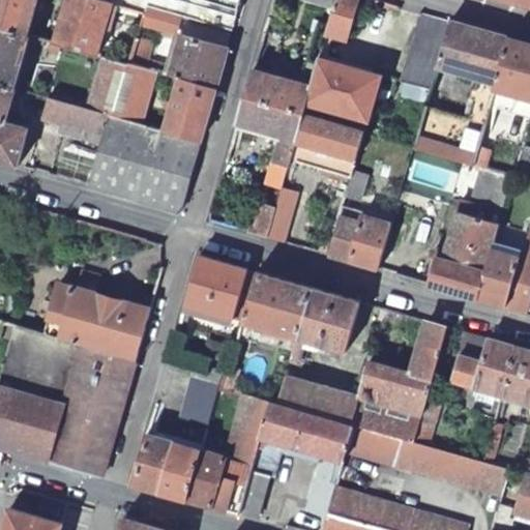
[(35,0),(0,0),(0,24),(27,32),(35,0)]
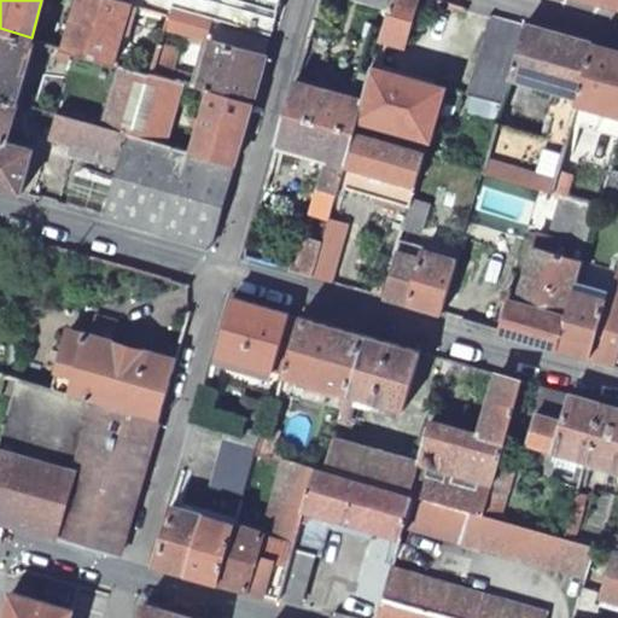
[(129,3),(121,0),(77,0),(66,47),(114,62),(129,3)]
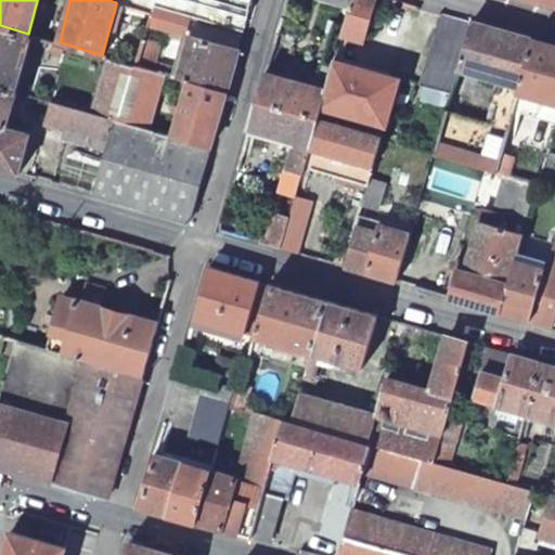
[(108,0),(116,2),(149,11),(150,11),(152,5),(241,33),(250,0),(108,0)]
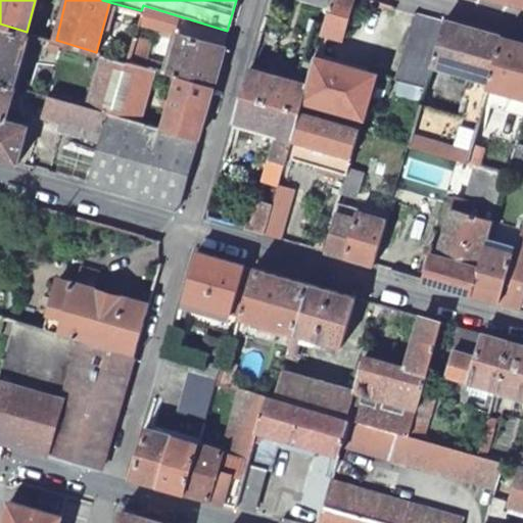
[(330,0),(294,0),(327,10),(330,0)]
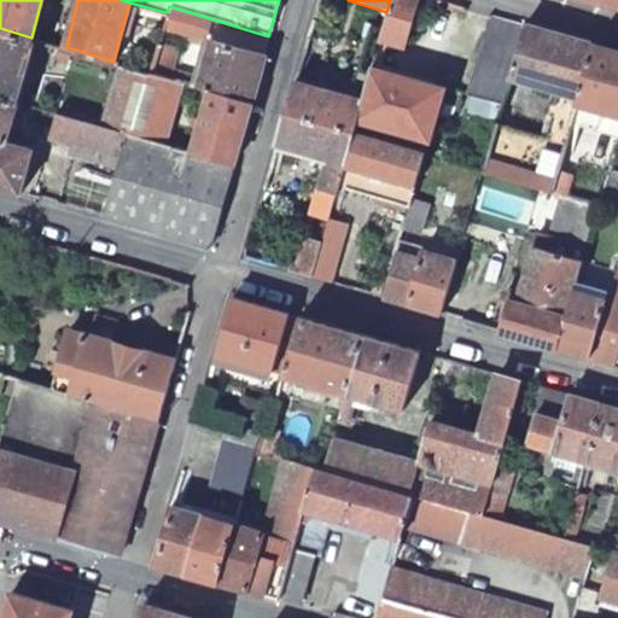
[(390,0),(386,12),(379,40),(404,47),(418,0),(390,0)]
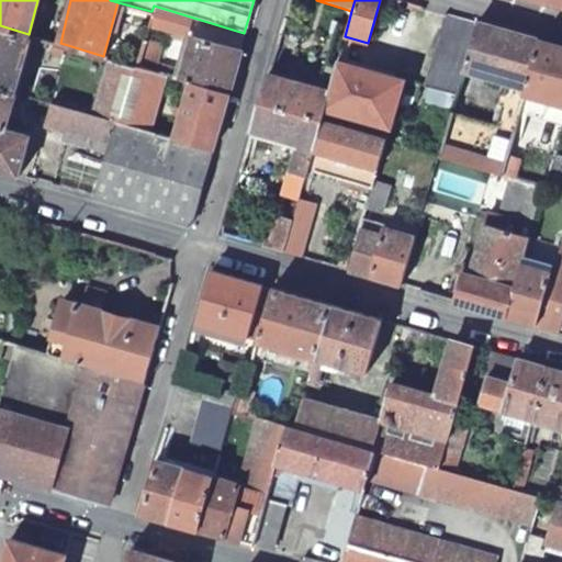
[(152,11),(150,11),(147,24),(182,34),(186,21),(152,11)]
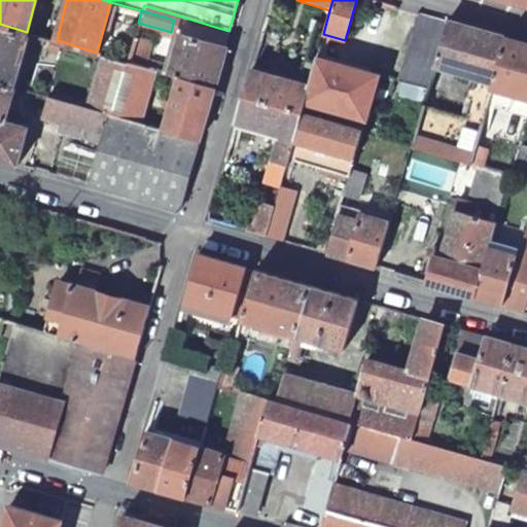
[(268,10),(264,25),(278,29),(282,14),(268,10)]
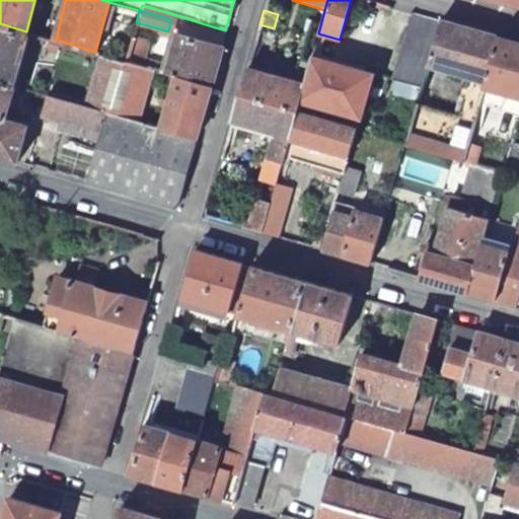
[(426,65),(439,21),(411,14),(390,78),(421,86),(426,65)]
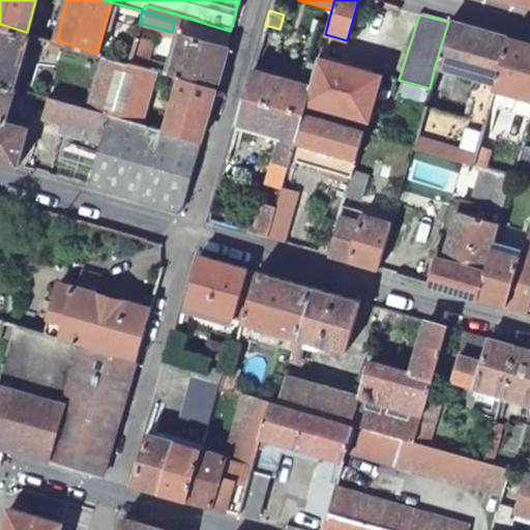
[(494,83),(507,39),(448,22),(435,66),(476,78),(494,83)]
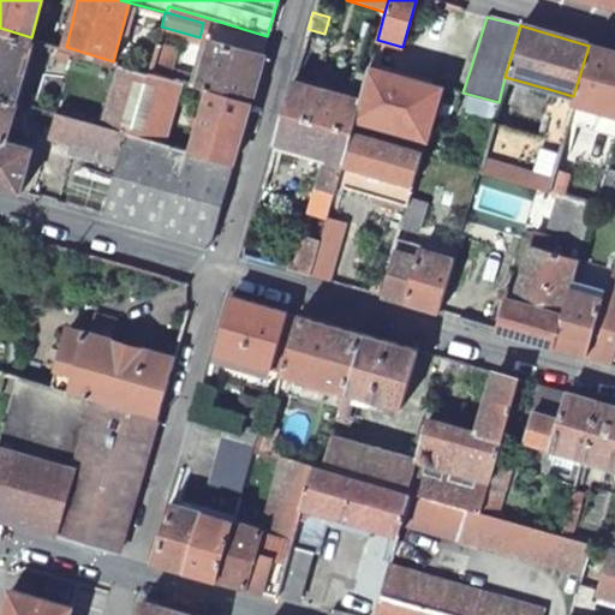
[(0,28),(0,96),(15,101),(31,37),(0,28)]
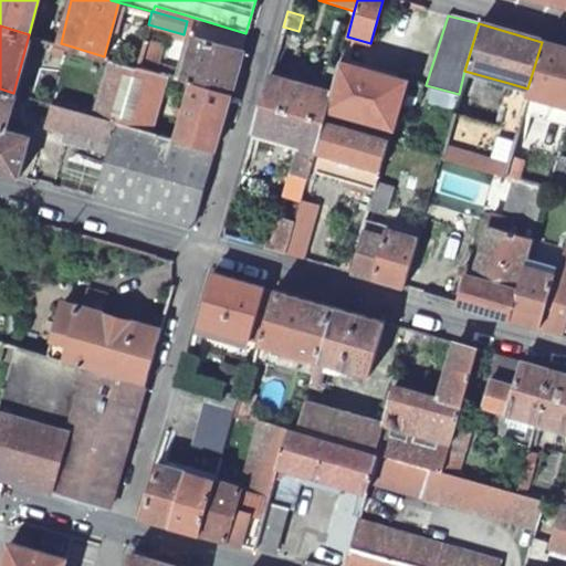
[(197,84),(229,93),(241,50),(187,34),(175,77),(180,79),(197,84)]
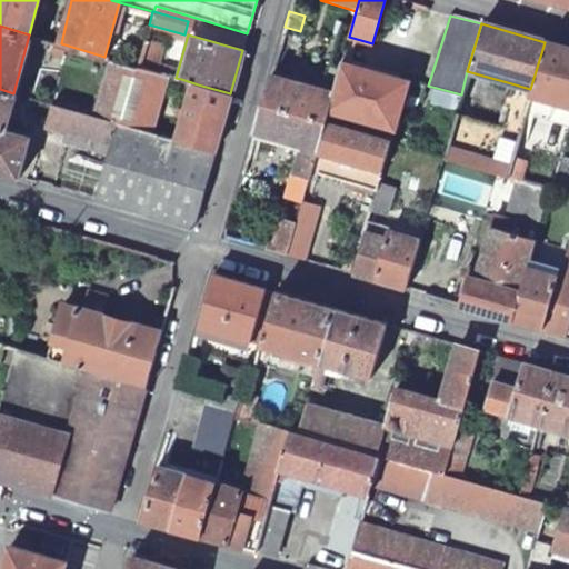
[(160,47),(143,42),(137,66),(152,71),(160,47)]
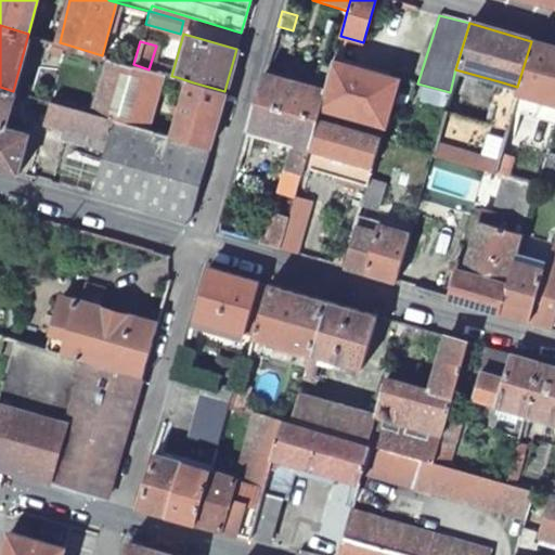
[(554,104),(554,48),(531,41),(517,87),(516,93),(554,104)]
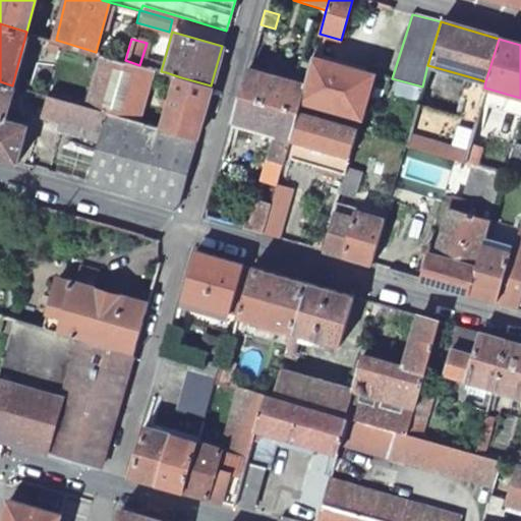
[(241,95),(296,111),(312,55),(299,52),(291,81),(248,68),(241,95)]
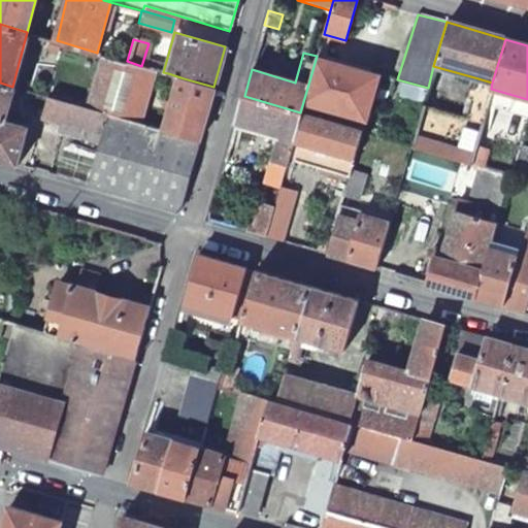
[(85,106),(111,113),(143,123),(149,104),(156,83),(164,85),(168,73),(163,72),(145,67),(141,66),(127,61),(100,54),(85,106)]
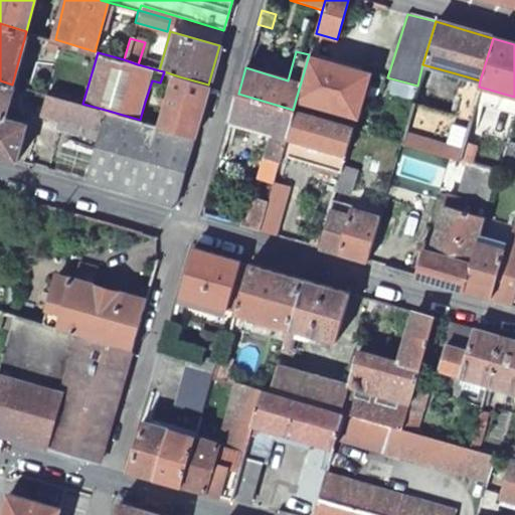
[(309,54),(293,110),(351,127),(367,71),(309,54)]
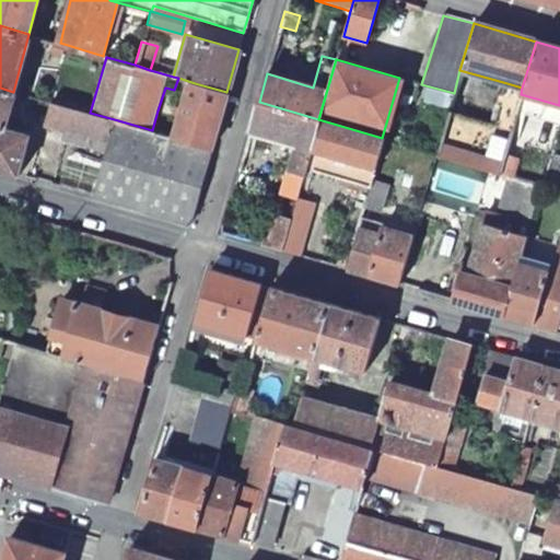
[(448,112),(491,125),(503,82),(459,70),(454,93),(448,112)]
